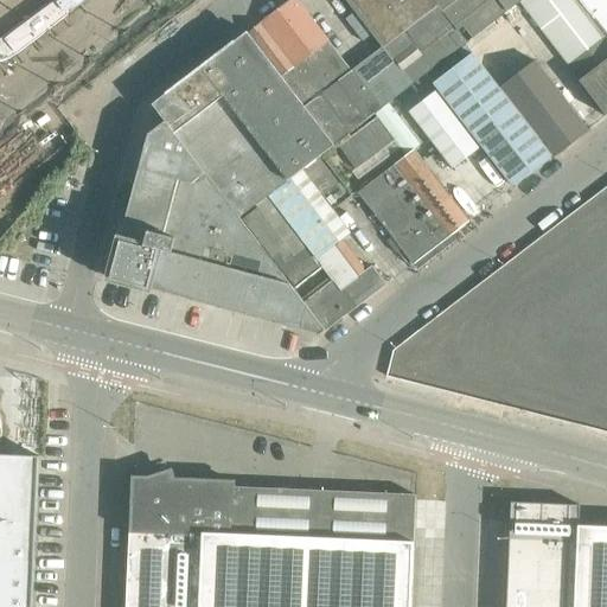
[(435,0),(346,0),(382,46),(351,70),(296,0),(288,0),(260,21),(261,21),(247,32),(333,144),(427,72),(467,42),(458,30),(439,5),(439,4),(435,0)]
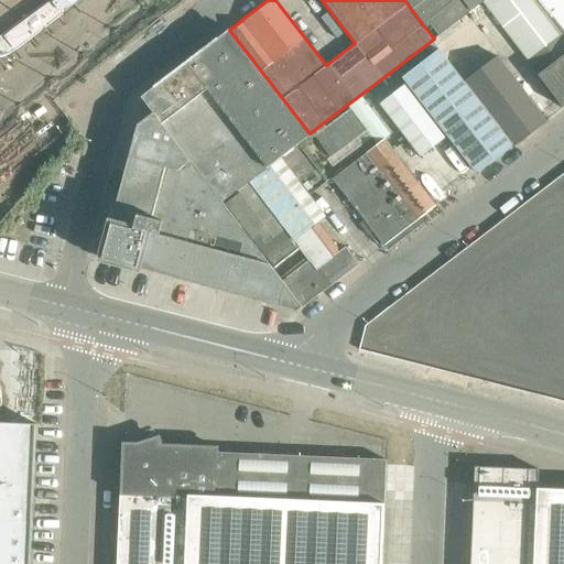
[(404,0),(408,3),(408,4),(425,28),(431,23),(438,34),(483,0),(404,0)]
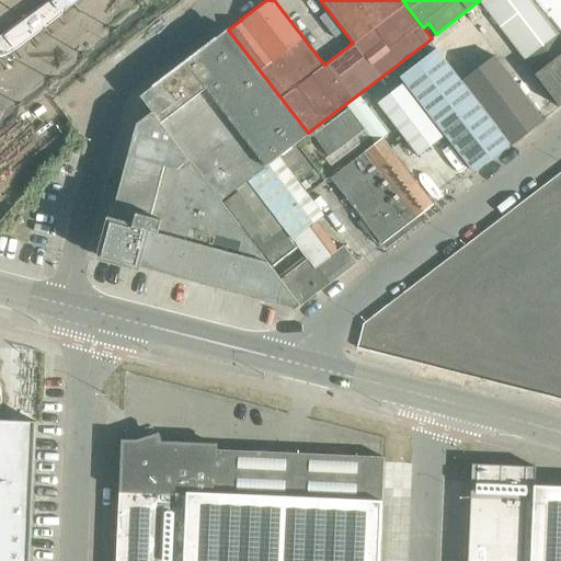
[(560,107),(560,105),(560,0),(483,0),(482,1),(536,72),(535,73),(560,107)]
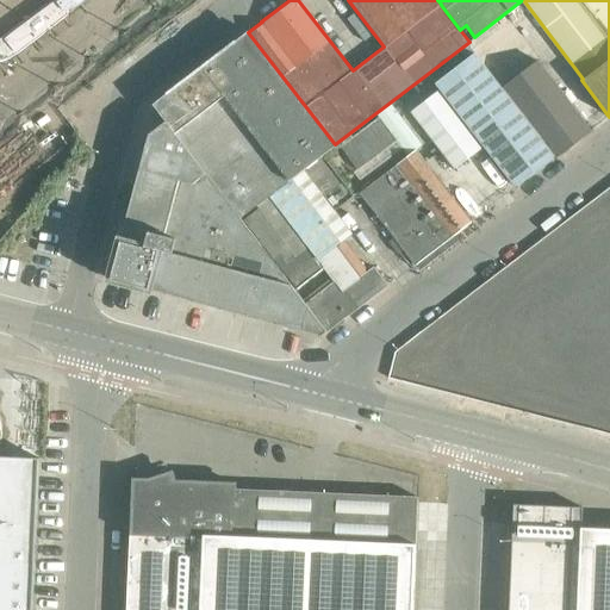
[(335,144),(248,32),(154,105),(166,122),(218,188),(231,206),(241,218),(335,144)]
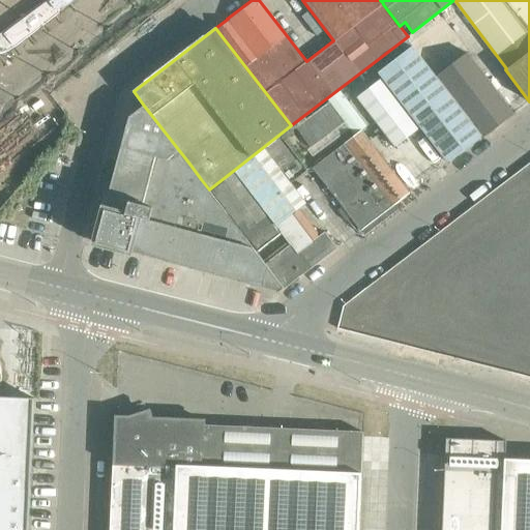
[(480,137),(411,47),(378,71),(447,163),(480,137)]
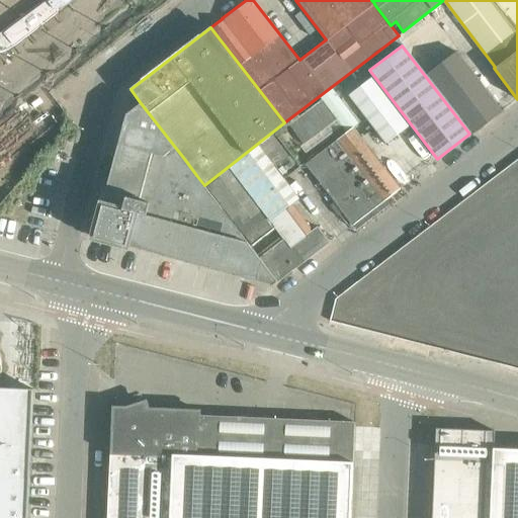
[(477,128),(501,110),(456,52),(432,70),(477,128)]
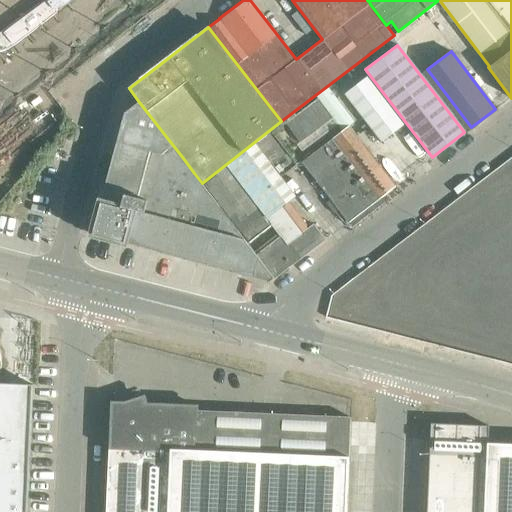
[(341,88),(378,136),(400,119),(364,71),(341,88)]
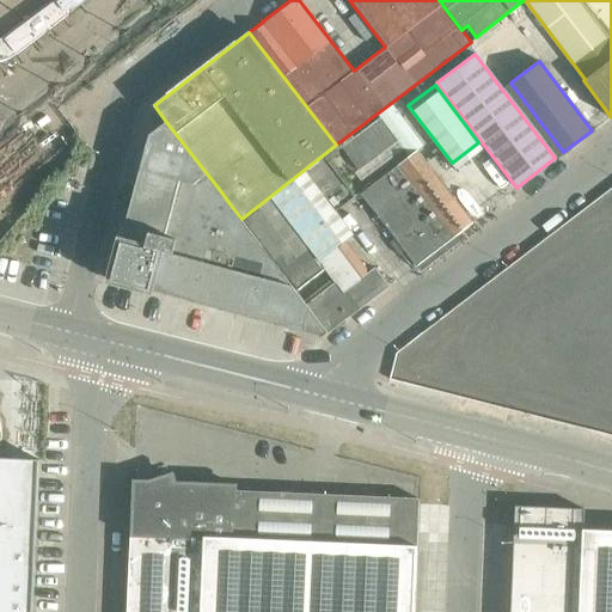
[(379,118),(341,147),(359,171),(397,141),(379,118)]
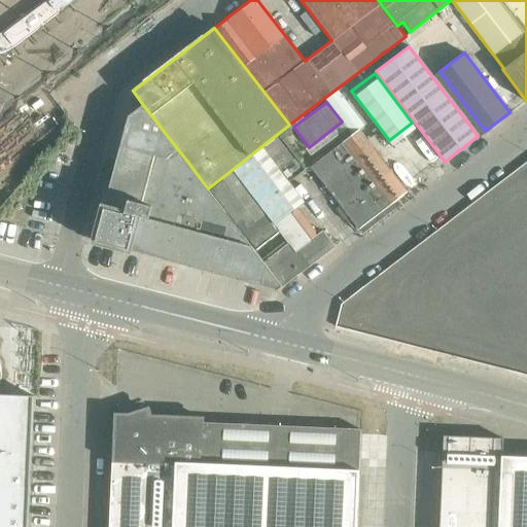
[(129,116),(120,146),(188,163),(143,105),(129,116)]
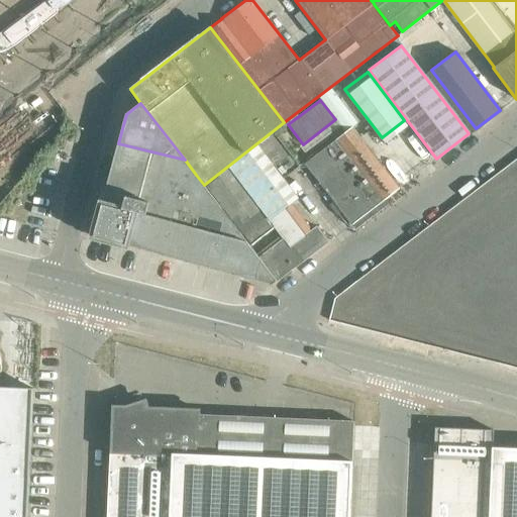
[(351,225),(399,188),(352,127),(304,164),(351,225)]
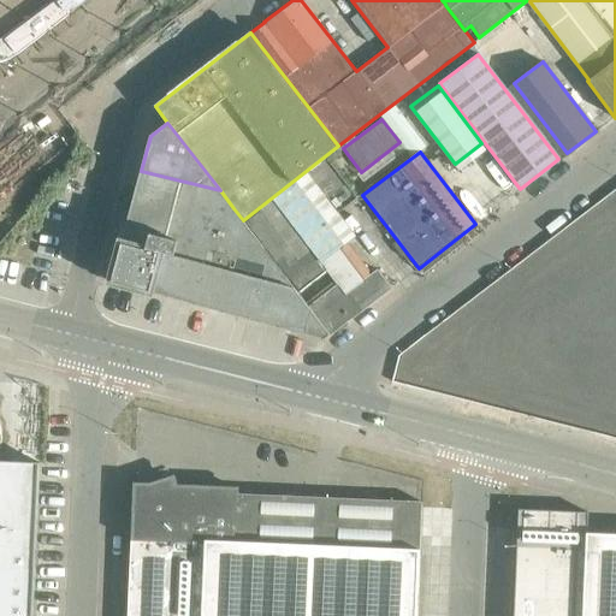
[(356,199),(326,158),(304,173),(336,214),(356,199)]
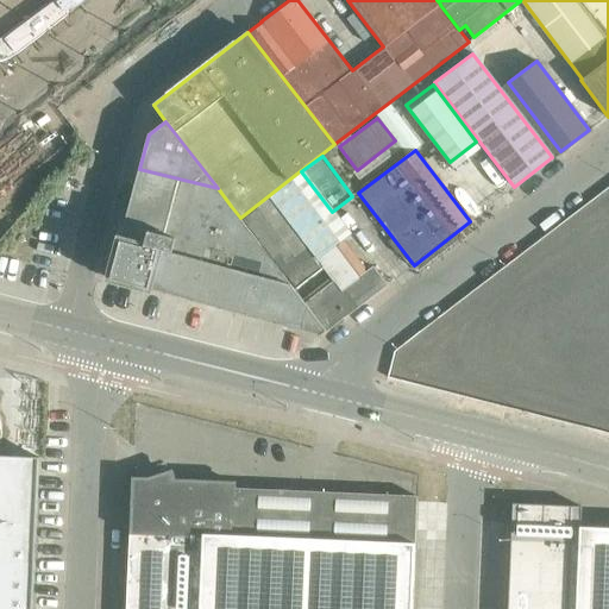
[(139,169),(132,195),(192,212),(215,218),(231,206),(218,188),(139,169)]
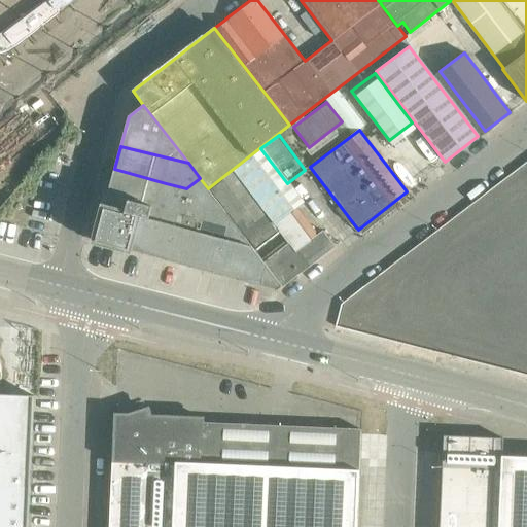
[(131,251),(144,254),(146,255),(166,183),(114,169),(95,241),(131,251)]
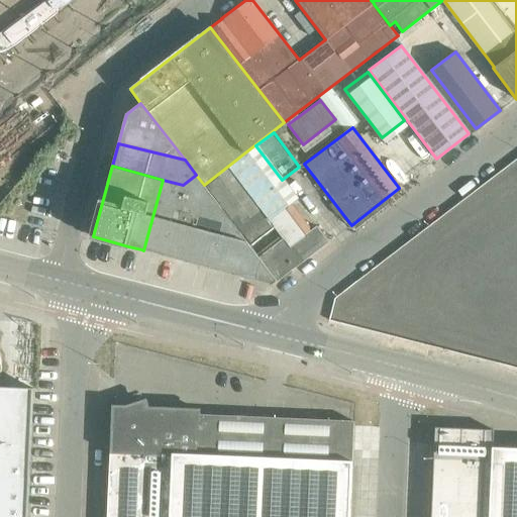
[(278,281),(329,242),(317,226),(312,230),(292,204),(272,219),(266,212),(231,167),(206,187),(278,281)]
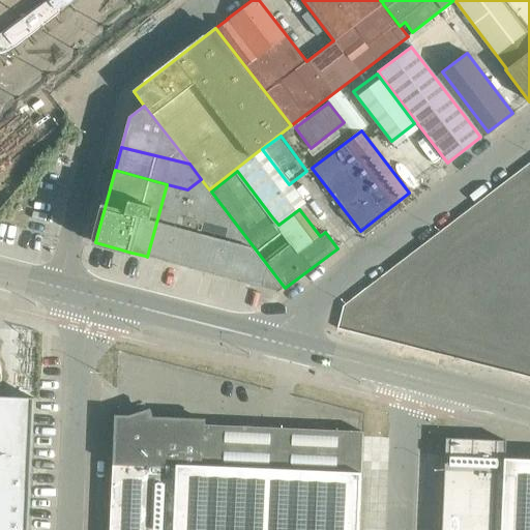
[(169,262),(179,265),(192,268),(212,194),(209,189),(201,179),(187,189),(169,262)]
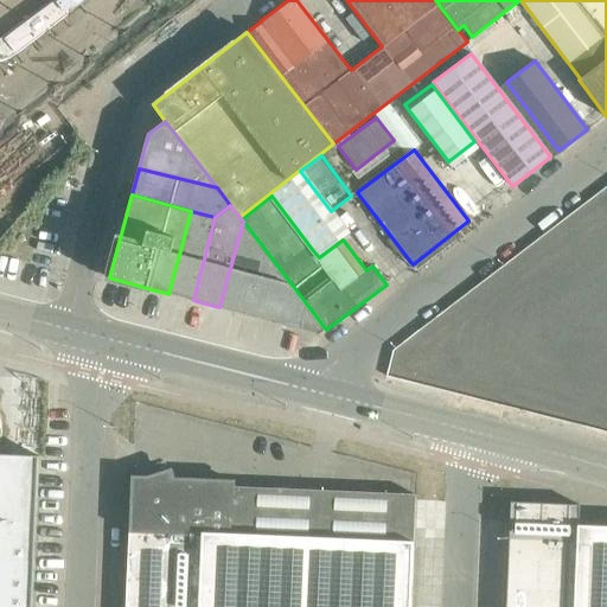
[(168,294),(178,296),(189,299),(193,300),(215,217),(191,211),(168,294)]
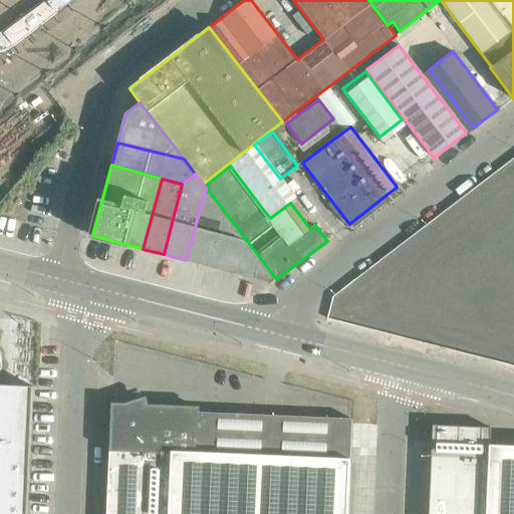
[(186,260),(197,263),(206,266),(210,267),(224,212),(206,188),(186,260)]
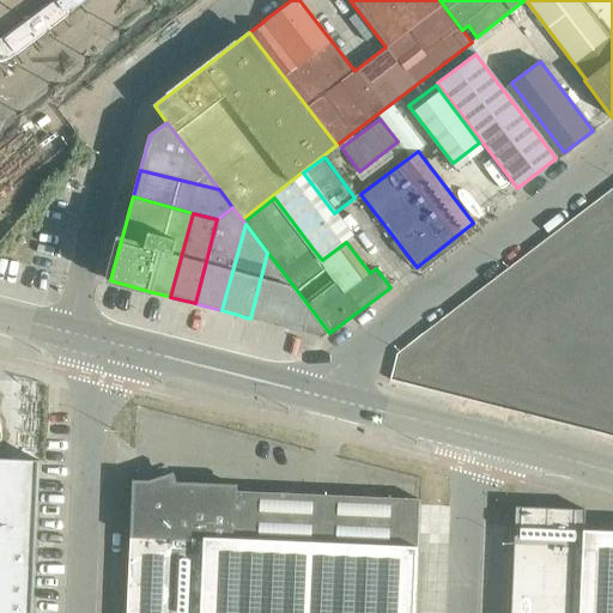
[(275,326),(289,280),(267,253),(250,319),(275,326)]
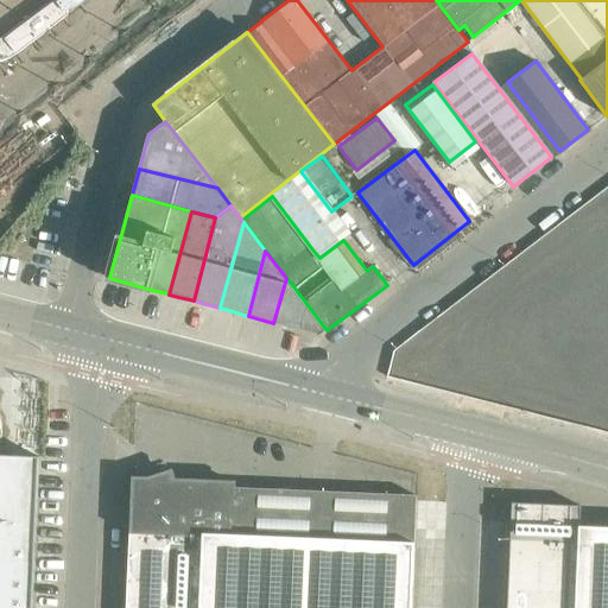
[(273,323),(287,327),(299,329),(321,335),(327,330),(286,278),(273,323)]
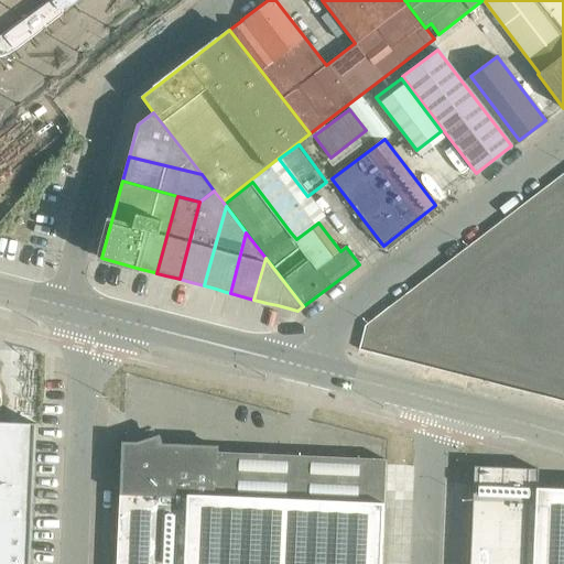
[(530,373),(563,381),(563,325),(532,318),(525,347),(535,349),(530,373)]
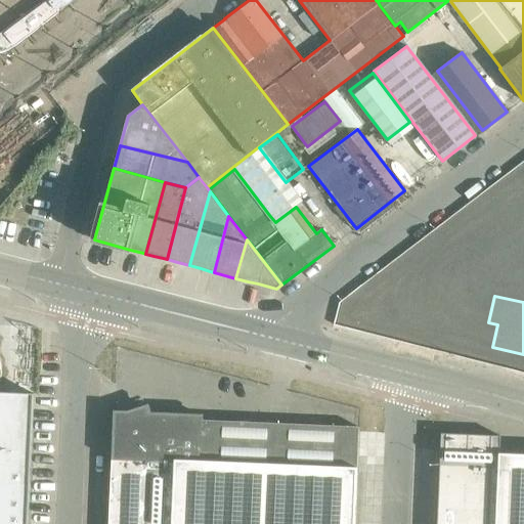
[(0,523),(26,523),(27,516),(28,496),(29,484),(32,394),(0,392),(0,523)]
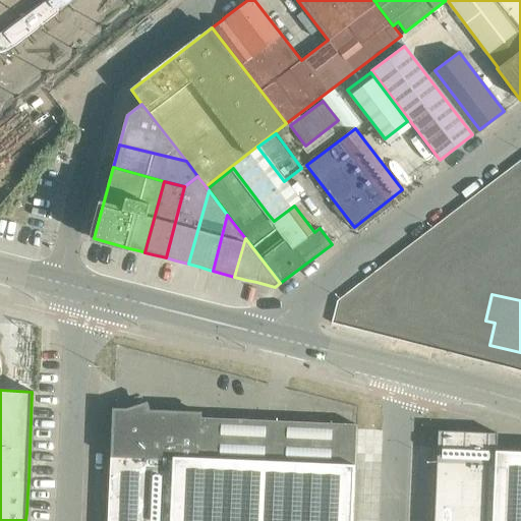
[(351,520),(356,428),(356,424),(200,418),(200,412),(147,410),(145,404),(135,407),(127,410),(114,410),(112,456),(111,456),(110,470),(110,474),(109,499),(108,520),(351,520)]
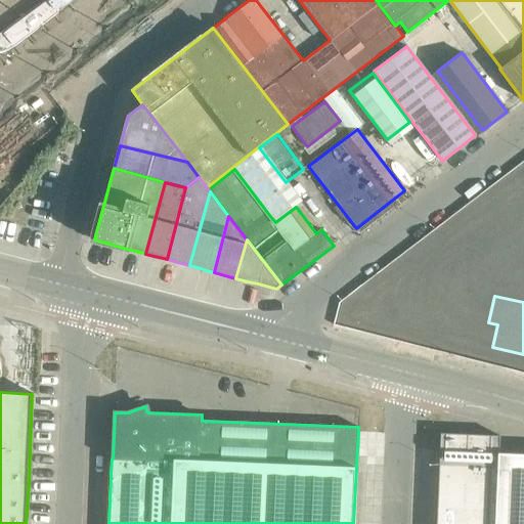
[(499,436),(485,435),(441,433),(436,523),(523,523),(523,454),(499,453),(499,436)]
